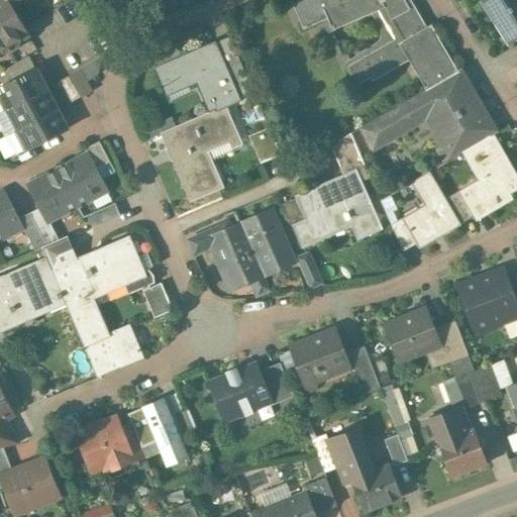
[(0,0),(0,52),(28,34),(11,5),(19,0),(0,0)]
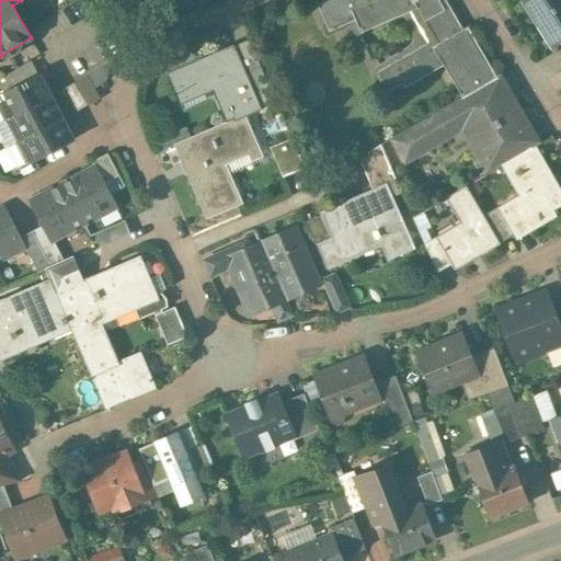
[(437,0),(318,0),(331,30),(355,20),(361,32),(411,11),(418,24),(447,7),(445,3),(441,6),(437,0)]
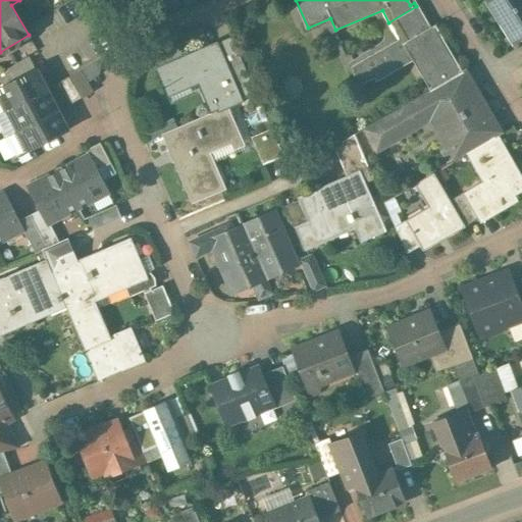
[(521,0),(487,0),(488,0),(514,42),(521,36),(521,0)]
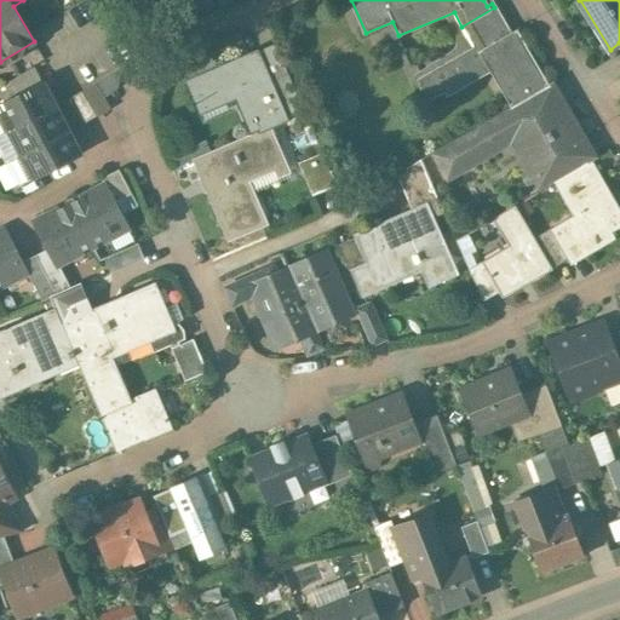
[(154,5),(132,18),(145,40),(167,27),(154,5)]
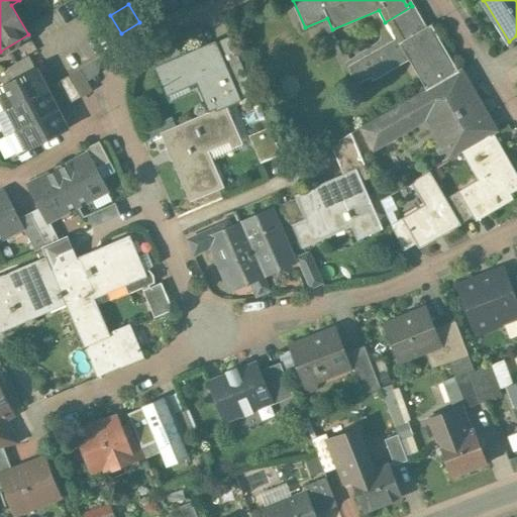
[(412,6),(385,22),(394,39),(347,66),(354,82),(371,75),(374,80),(408,60),(425,89),(456,71),(429,24),(424,27),(412,6)]
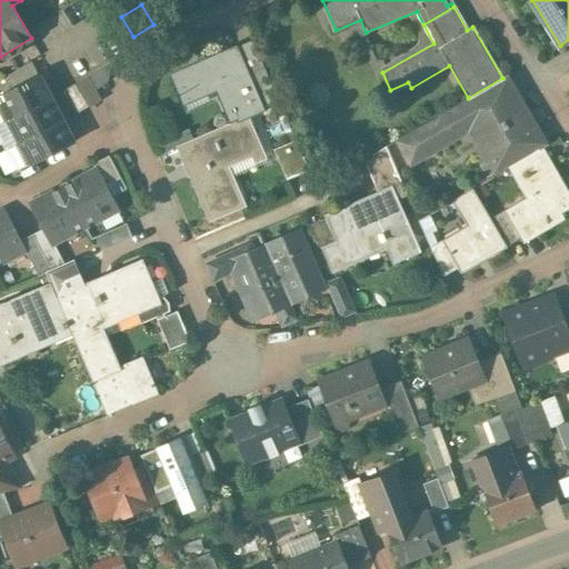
[(250,79),(237,47),(172,75),(182,99),(208,89),(206,85),(220,79),(238,121),(247,118),(280,103),(267,72),(250,79)]
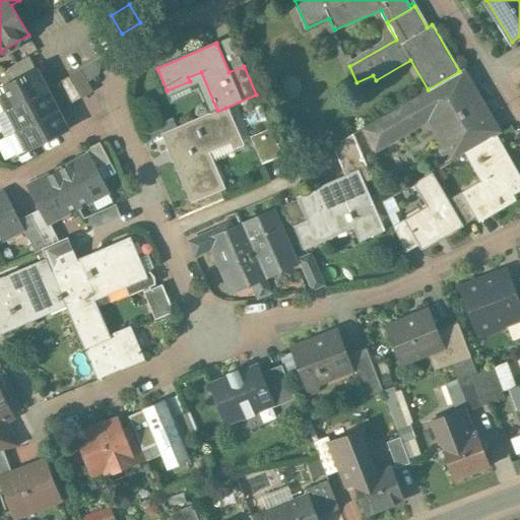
[(93,63),(80,70),(86,80),(100,73),(93,63)]
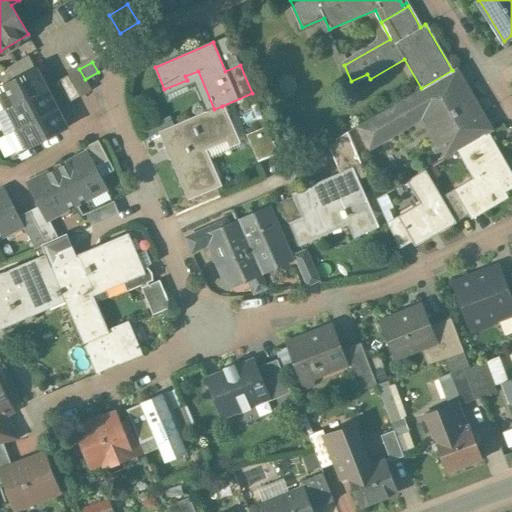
[(421,88),(358,125),(371,146),(419,118),(436,146),(432,148),(440,161),(458,150),(489,132),(494,129),(457,67),(452,70),(421,88)]
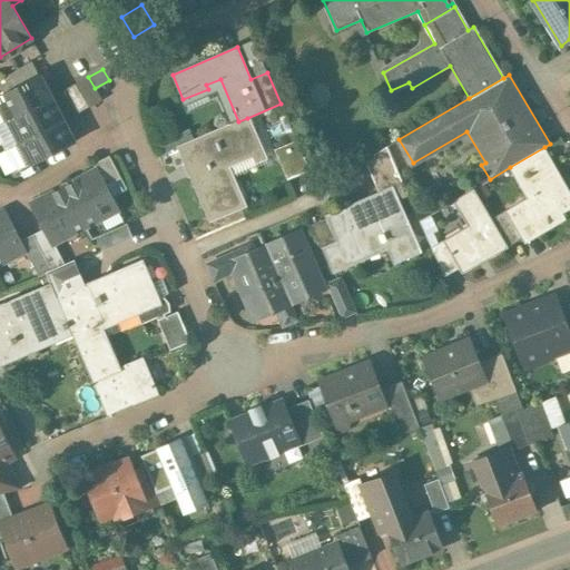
[(39,76),(0,96),(0,102),(2,108),(0,109),(6,121),(50,98),(39,76)]
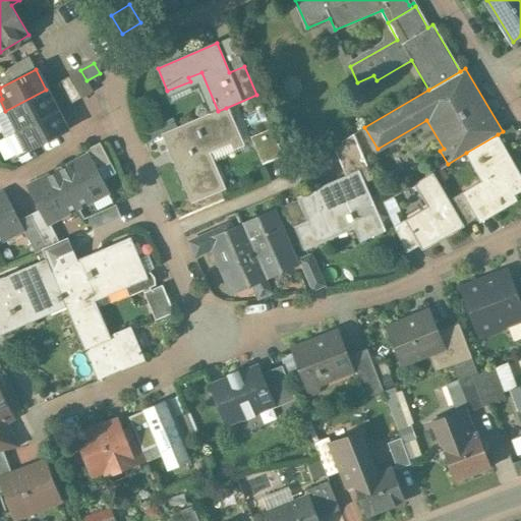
[(87,80),(80,70),(70,76),(82,98),(93,92),(87,80)]
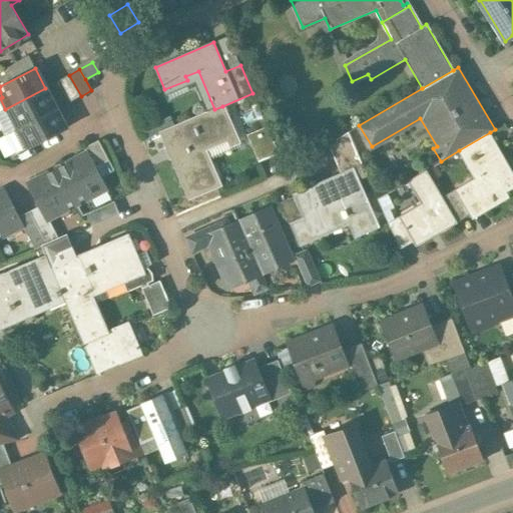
[(80,96),(67,76),(57,82),(69,102),(80,96)]
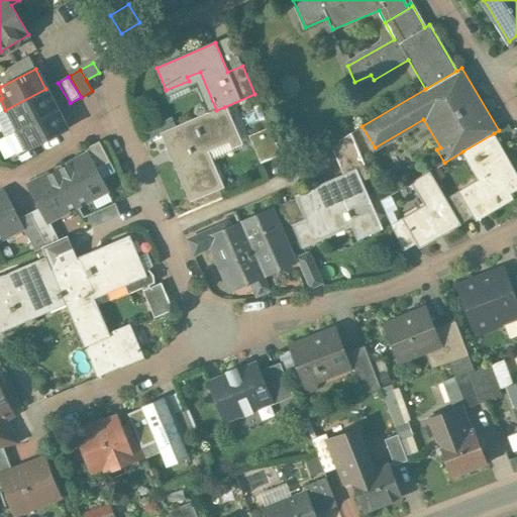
[(45,89),(5,110),(11,121),(14,120),(18,128),(57,109),(45,89)]
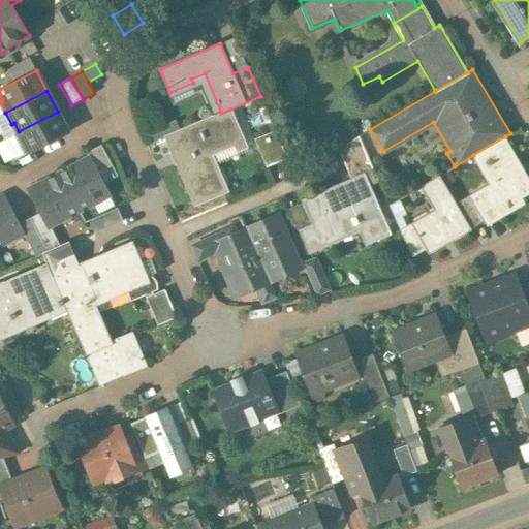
[(269,132),(256,103),(242,110),(254,138),(269,132)]
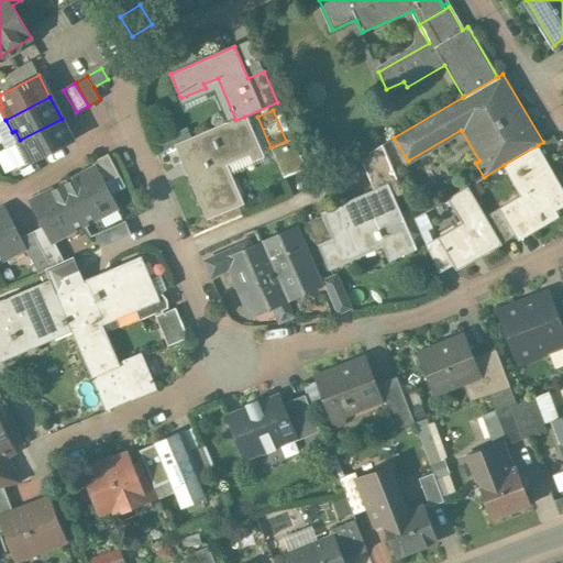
[(235,120),(176,145),(207,218),(241,203),(232,183),(230,184),(220,159),(256,144),(244,117),(235,120)]
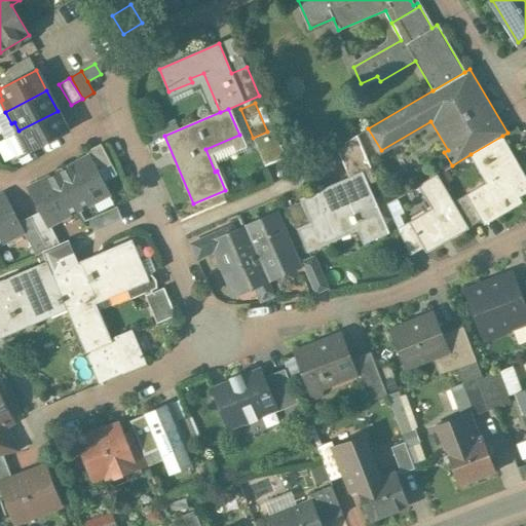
[(58,111),(19,130),(15,132),(22,144),(25,142),(30,152),(68,132),(58,111)]
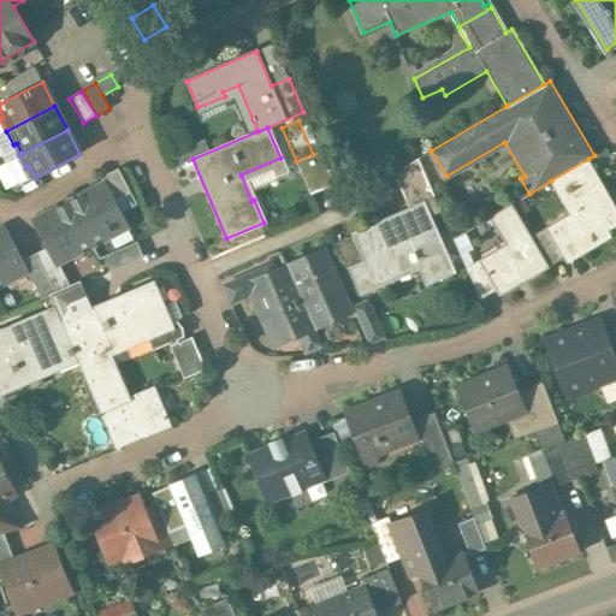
[(313,154),(296,161),(311,194),(335,184),(320,152),(313,154)]
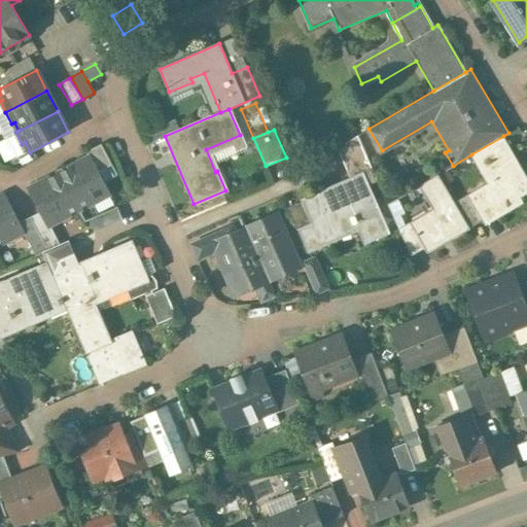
[(358,135),(337,147),(347,171),(370,162),(358,135)]
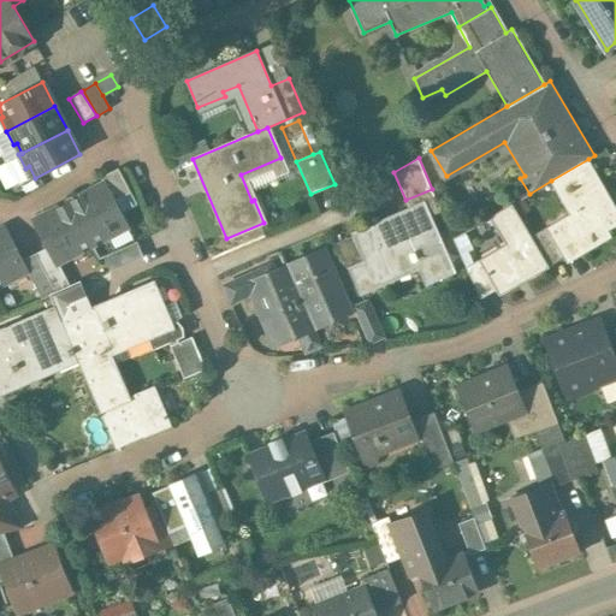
[(588,159),(551,181),(570,214),(548,227),(564,256),(568,262),(611,237),(608,230),(615,225),(615,206),(608,191),(588,159)]
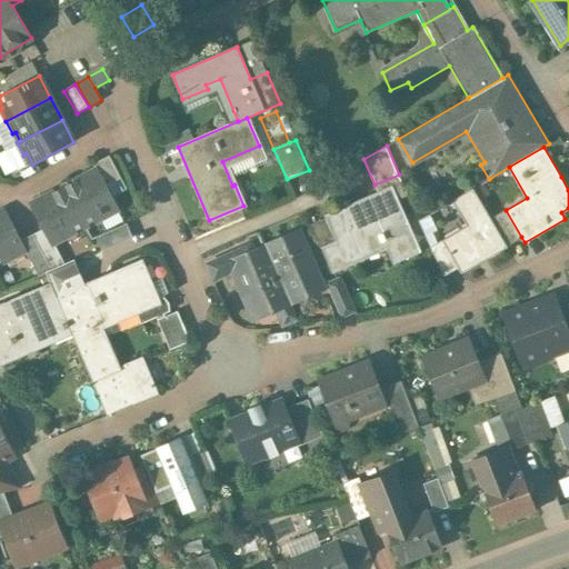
[(121,178),(109,156),(93,163),(97,170),(98,169),(106,186),(121,178)]
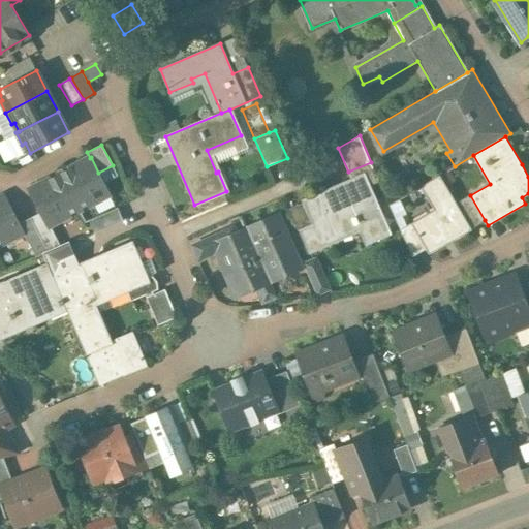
[(90,158),(60,174),(80,211),(110,194),(98,173),(91,157),(90,158)]
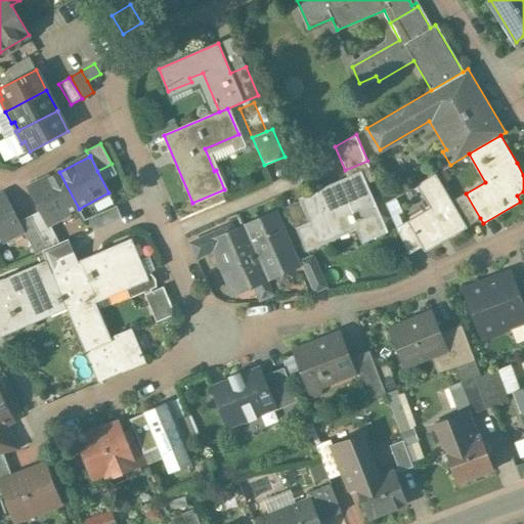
[(349,179),(300,201),(300,203),(310,225),(316,238),(354,222),(362,241),(385,230),(364,184),(376,180),(367,161),(345,170),(349,179)]
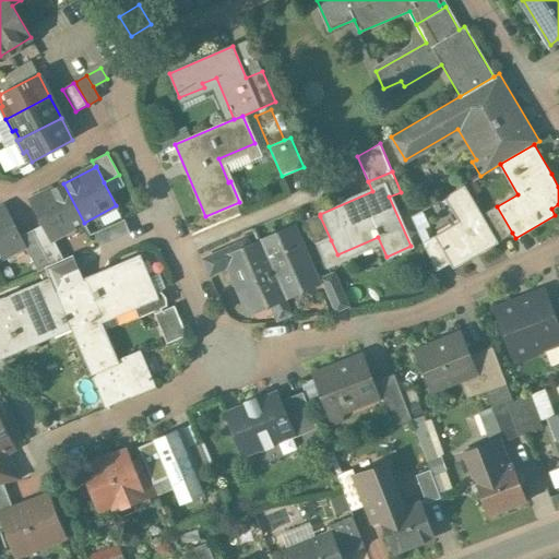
[(63,183),(31,200),(44,224),(51,239),(52,238),(84,223),(63,183)]
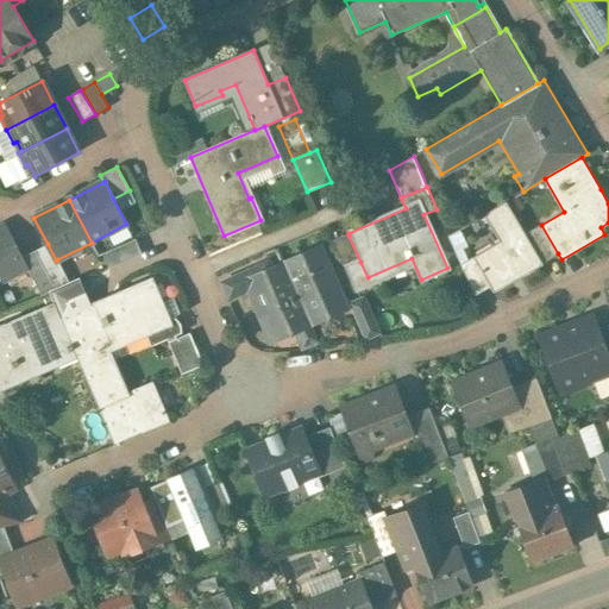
[(525,236),(506,202),(484,214),(500,242),(475,256),(491,286),(494,290),(541,263),(525,236)]
